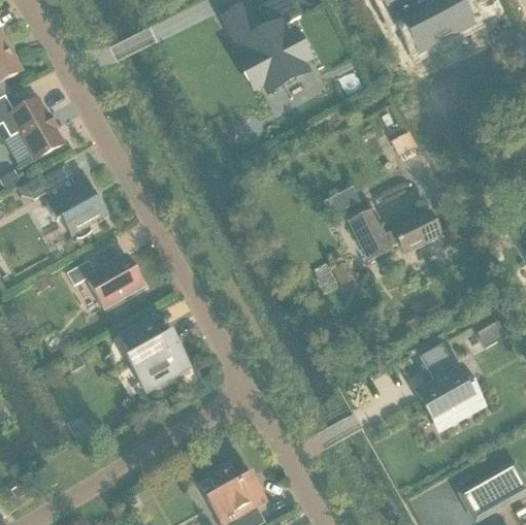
[(384,0),(395,23),(401,19),(419,52),(436,42),(442,55),(459,46),(453,34),(469,25),(456,0),(435,0),(419,9),(414,0),(384,0)]
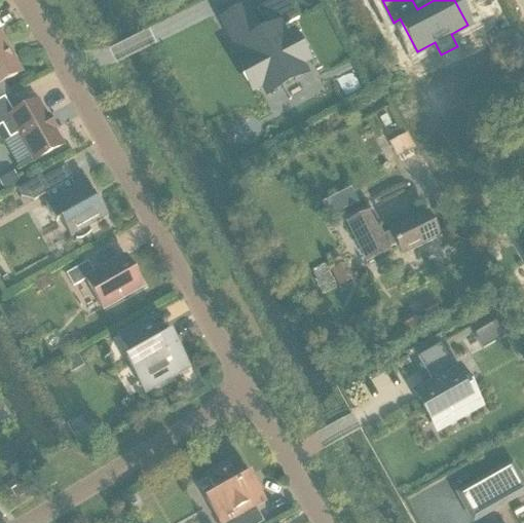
[(247,4),(224,16),(240,46),(245,44),(251,57),(247,59),(244,61),(257,85),(265,81),(270,91),(306,73),(300,63),(306,60),(293,35),(288,38),(278,23),(262,32),(247,4)]
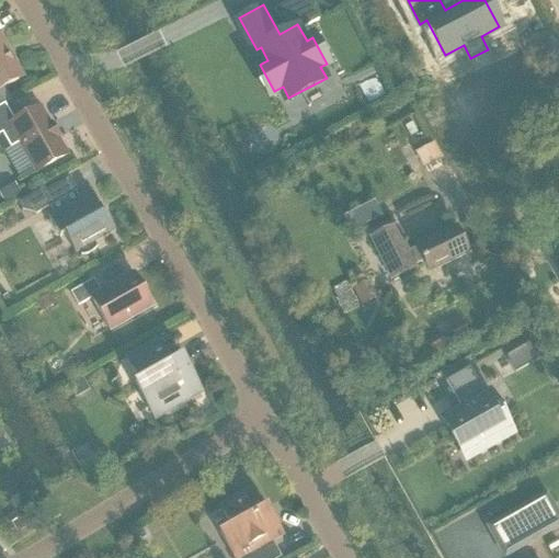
[(0,32),(0,102),(12,97),(6,86),(25,75),(1,32),(0,32)]
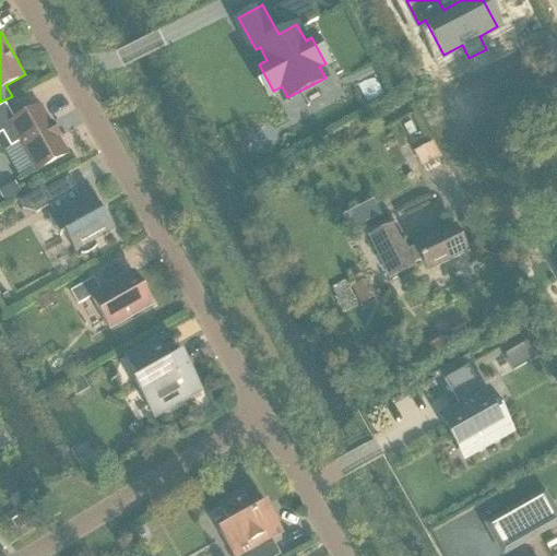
[(0,118),(0,132),(4,130),(13,145),(22,140),(38,169),(69,152),(42,105),(18,118),(14,113),(1,120),(0,118)]
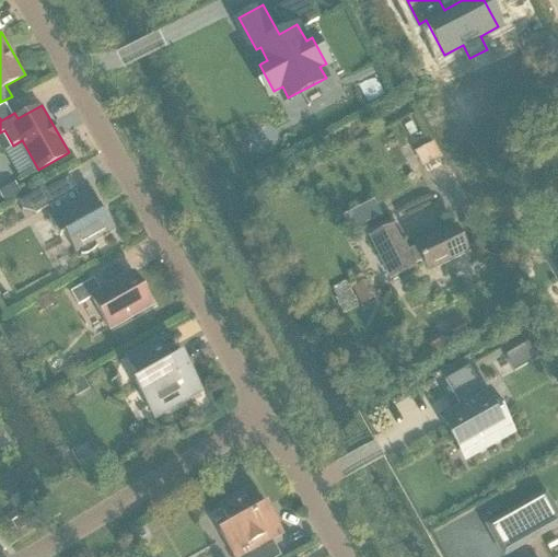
[(55,210),(50,213),(51,216),(54,224),(60,231),(62,234),(67,231),(78,250),(80,248),(83,253),(92,251),(100,243),(96,239),(117,228),(106,209),(103,211),(91,190),(81,196),(78,189),(80,188),(72,175),(48,188),(46,184),(20,199),(24,208),(38,211),(51,204),(55,210)]
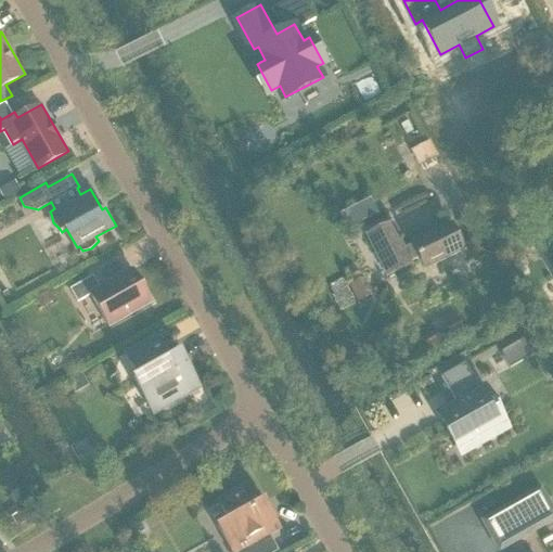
[(453,222),(408,244),(395,218),(368,232),(389,276),(414,264),(412,260),(422,256),(426,266),(465,247),(453,222)]
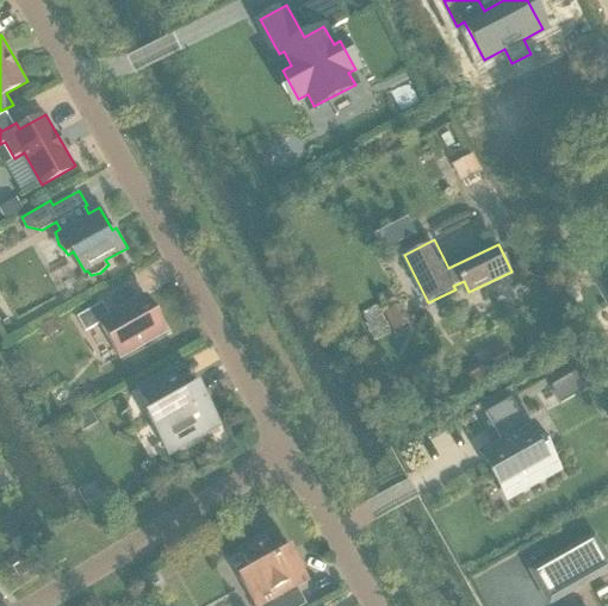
[(607,257),(601,247),(588,254),(597,270),(597,272),(606,287),(607,291),(607,257)]
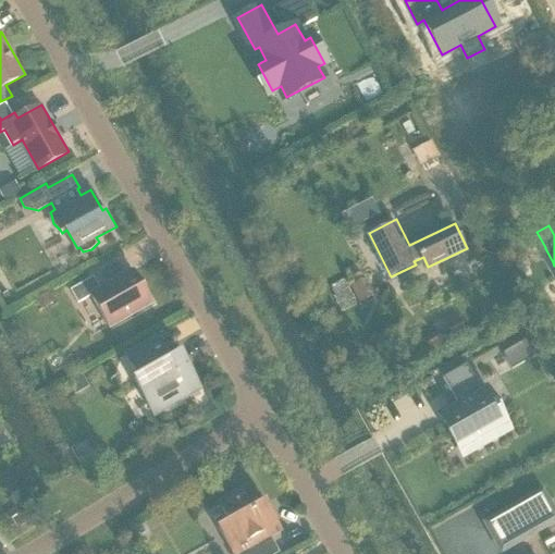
[(153,302),(135,269),(112,282),(111,282),(102,287),(96,275),(72,288),(79,302),(93,294),(111,325),(153,302)]
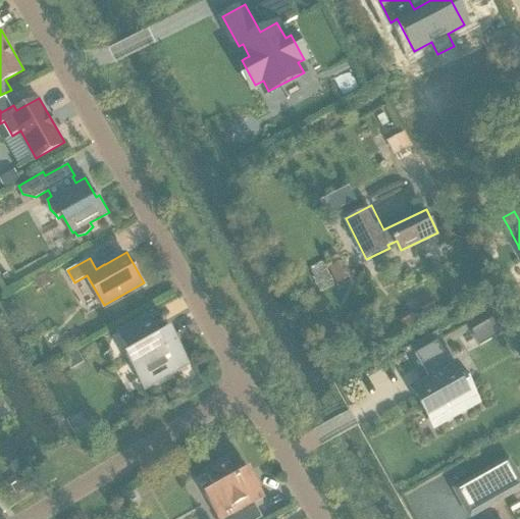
[(343,260),(329,267),(338,282),(351,276),(343,260)]
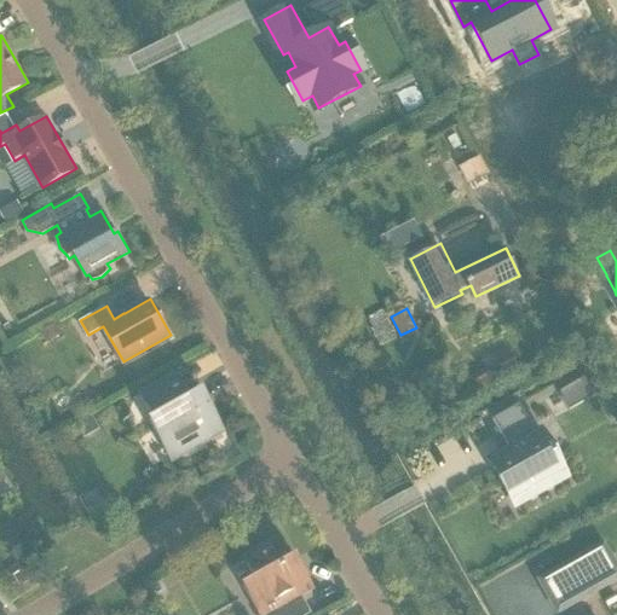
[(225,430),(203,390),(190,398),(176,372),(140,392),(156,417),(151,419),(173,459),(225,430)]
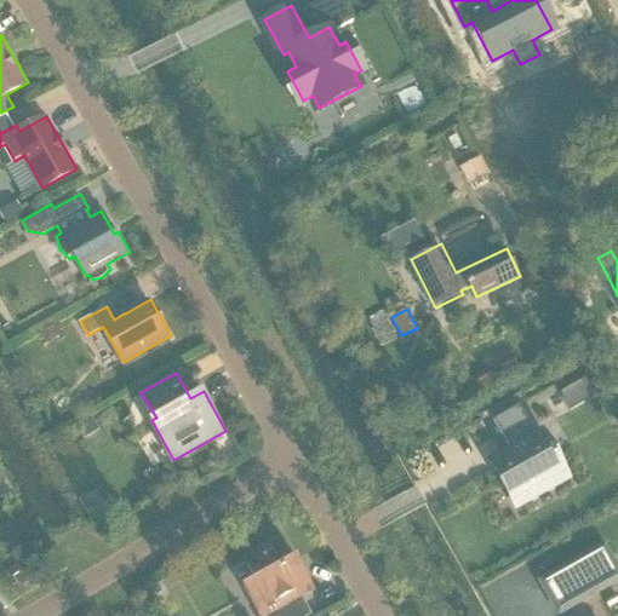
[(585,376),(576,381),(587,399),(596,393),(585,376)]
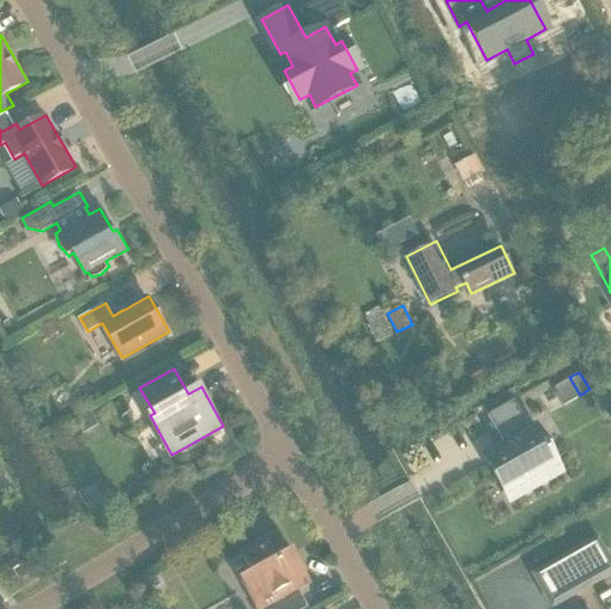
[(525,387),(497,402),(515,436),(508,439),(512,446),(500,452),(519,486),(569,458),(548,418),(543,420),(525,387)]
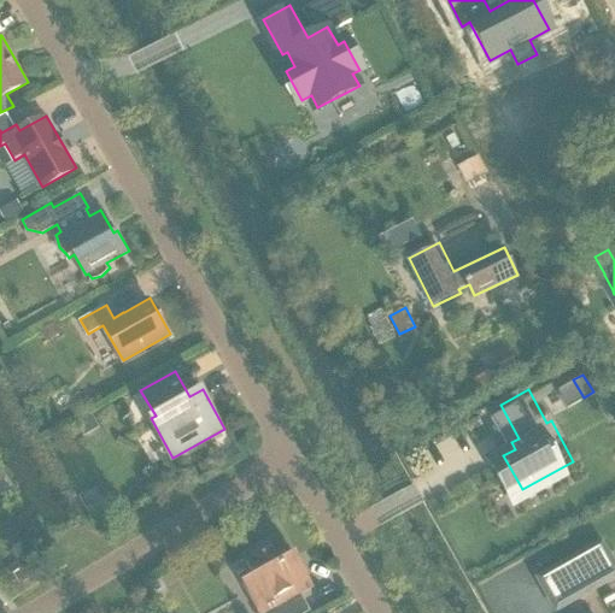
[(257,575),(244,582),(261,612),(262,612),(265,612),(302,612),(310,608),(300,591),(314,584),(296,553),(288,558),(276,537),(245,555),(257,575)]
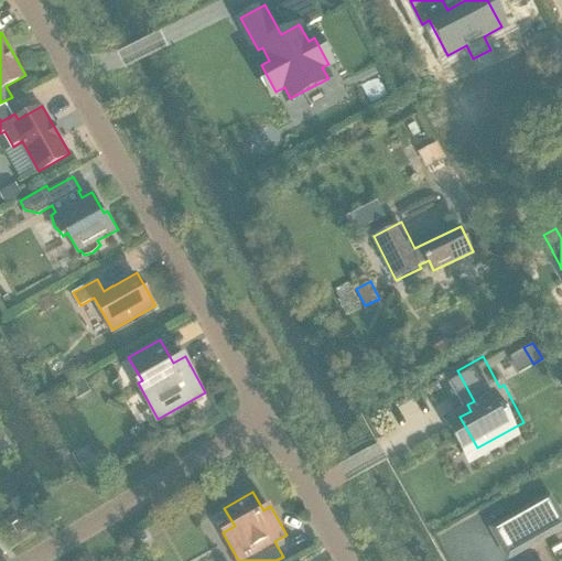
[(561,514),(551,495),(514,516),(531,547),(561,529),(561,514)]
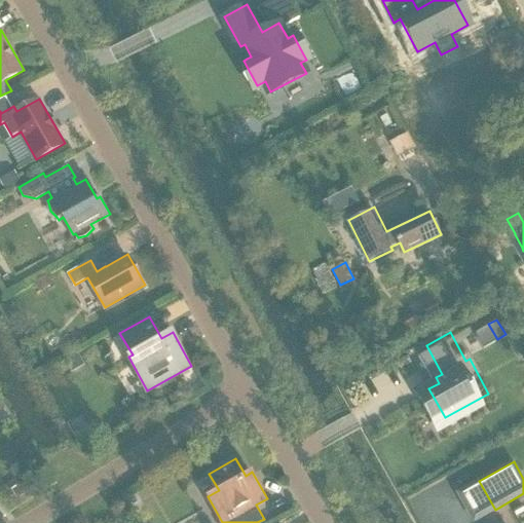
[(21,481),(11,487),(17,496),(27,490),(21,481)]
